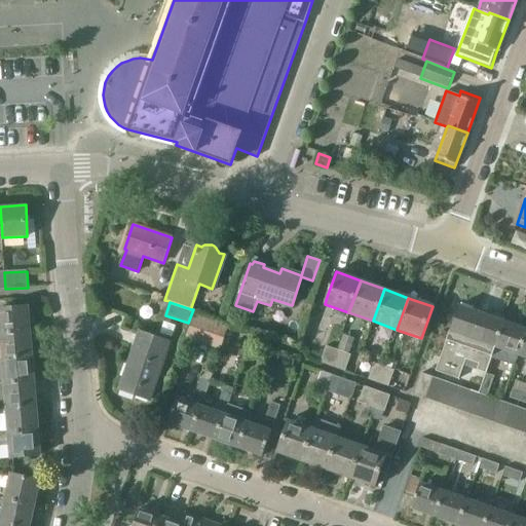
[(0,334),(32,332),(30,306),(0,308),(0,334)]
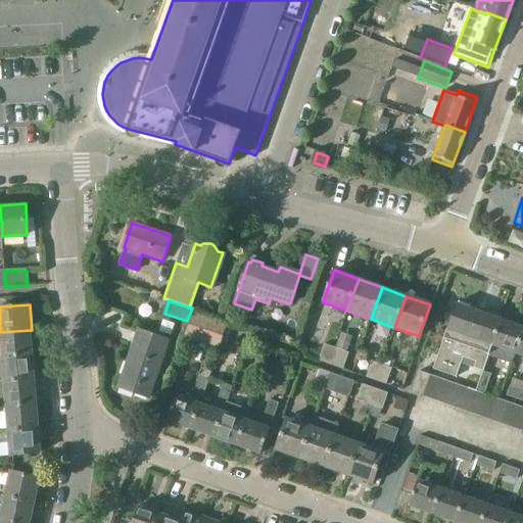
[(472,310),(456,304),(434,368),(458,376),(462,364),(484,371),(489,357),(501,320),(503,316),(473,305),(472,310)]
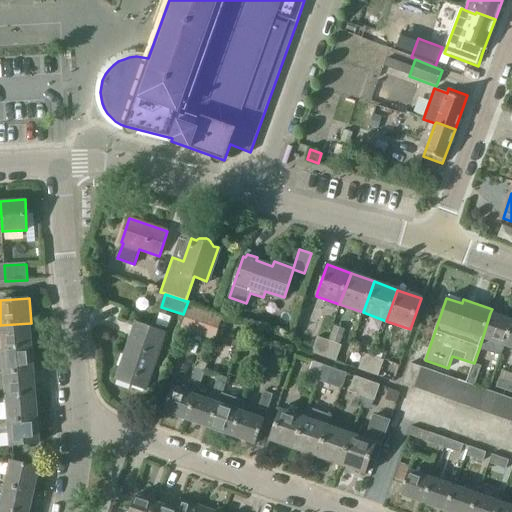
[(223,318),(190,307),(182,329),(215,341),(223,318)]
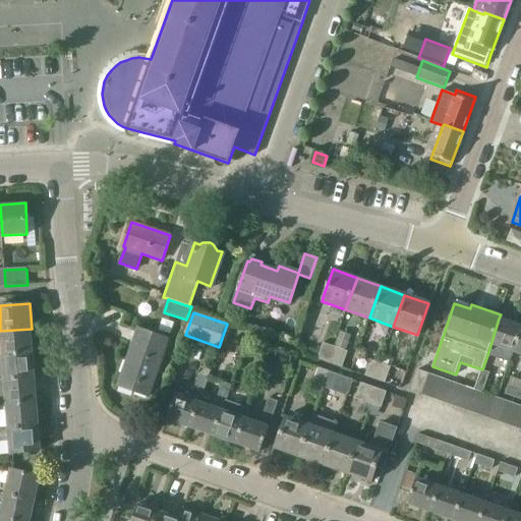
[(520,326),(499,319),(487,355),(510,363),(514,352),(520,331),(520,326)]
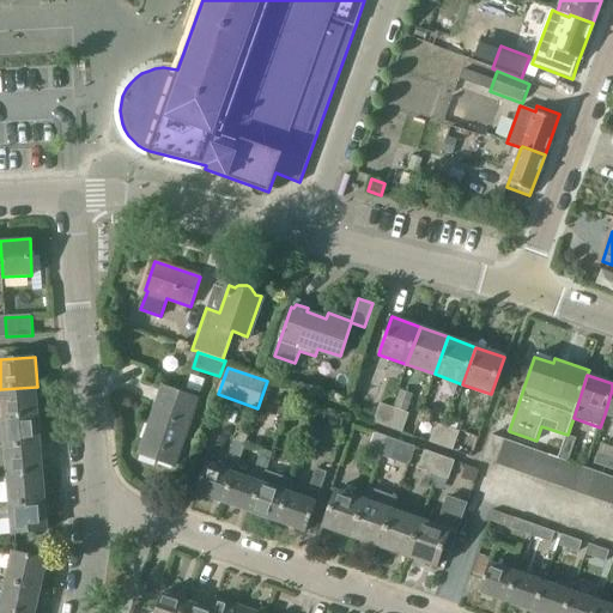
[(37,387),(0,389),(0,390),(2,418),(40,414),(37,387)]
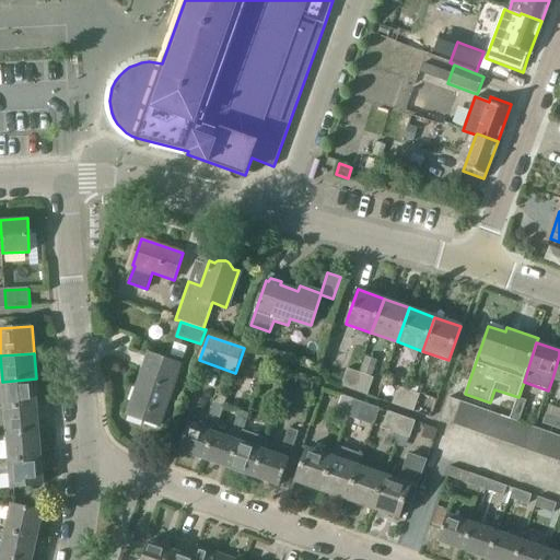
[(182,364),(149,353),(127,415),(160,426),(182,364)]
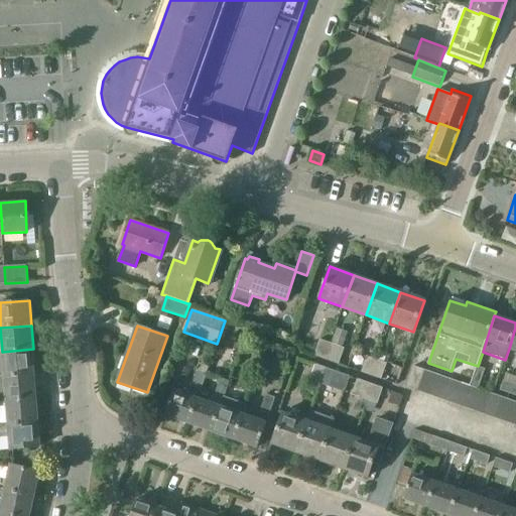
[(319,339),(313,355),(324,358),(330,343),(319,339)]
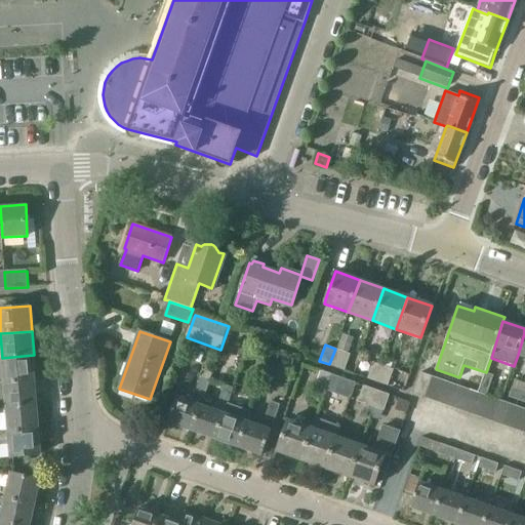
[(344,369),(350,354),(335,349),(329,364),(344,369)]
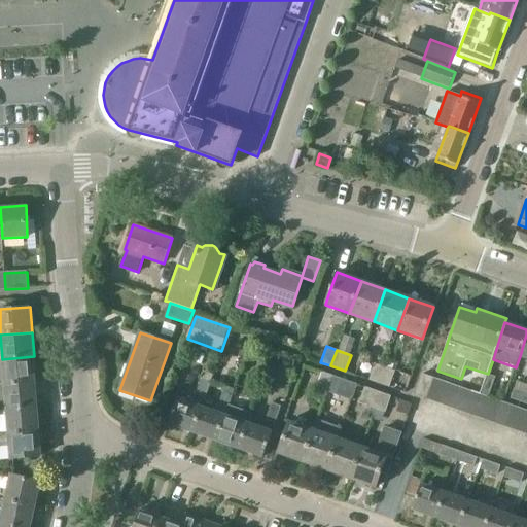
[(0,383),(36,381),(34,356),(2,359),(0,359),(0,383)]
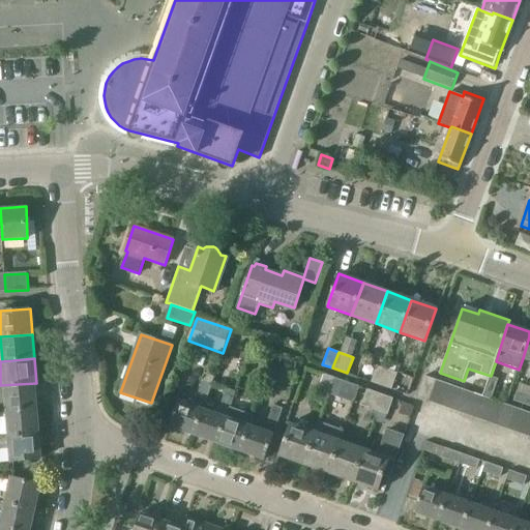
[(377,365),(371,382),(381,385),(386,369),(377,365)]
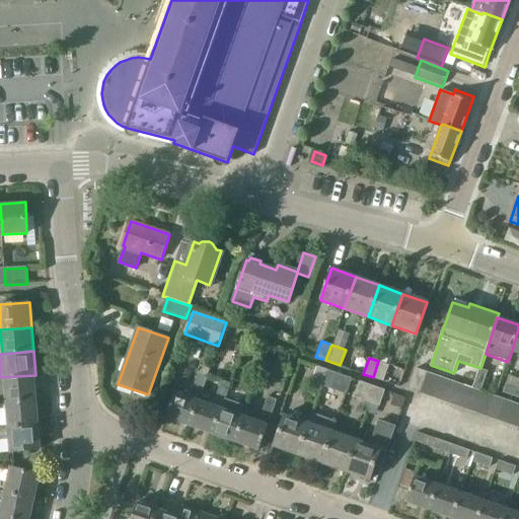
[(383,381),(388,365),(378,361),(373,377),(383,381)]
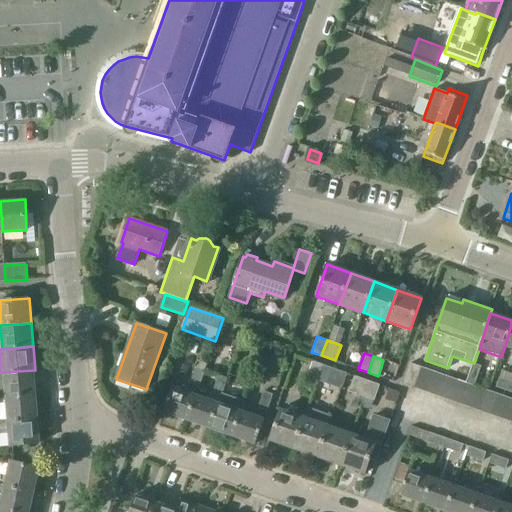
[(313,361),(307,377),(317,381),(323,365),(313,361)]
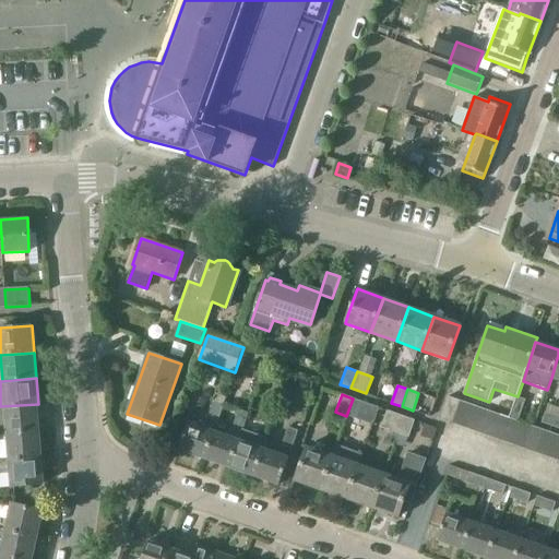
[(526,400),(518,396),(509,419),(519,423),(526,400)]
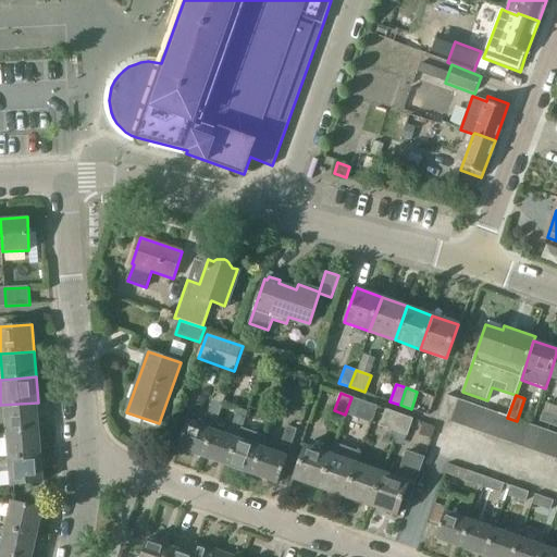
[(351,397),(345,415),(356,418),(362,400),(351,397)]
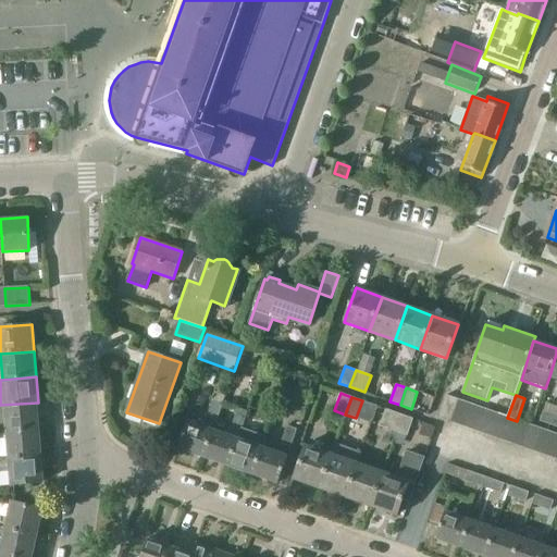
[(452,423),(459,401),(445,397),(438,419),(452,423)]
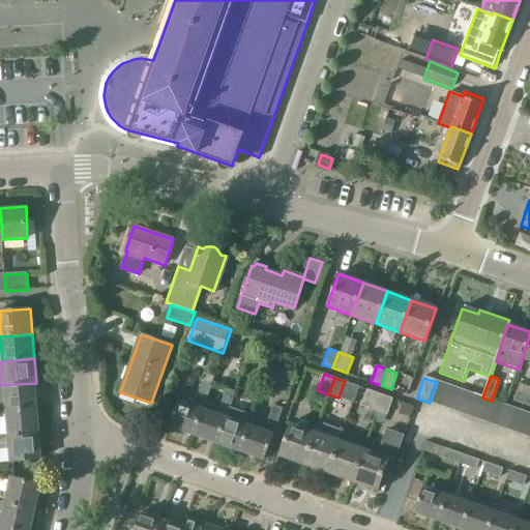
[(194,407),(178,402),(170,427),(194,435),(203,410),(213,384),(203,381),(194,407)]
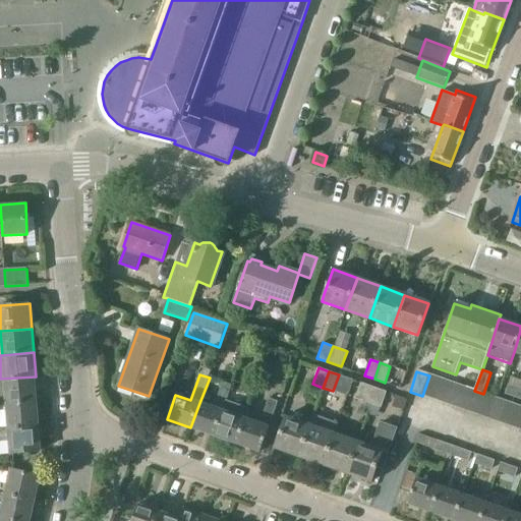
[(433,400),(441,380),(429,375),(422,396),(433,400)]
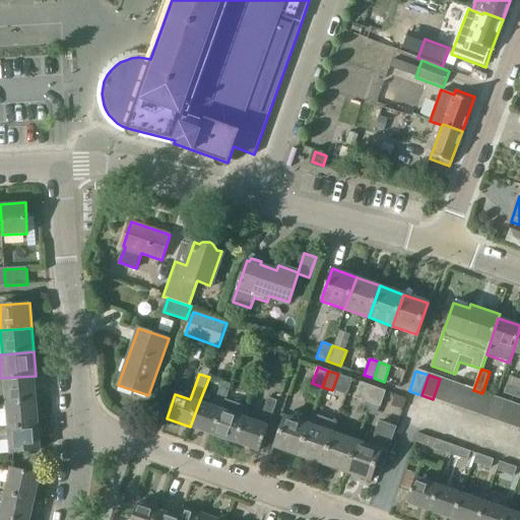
[(36,376),(0,378),(0,402),(6,402),(11,402),(38,400),(36,376)]
